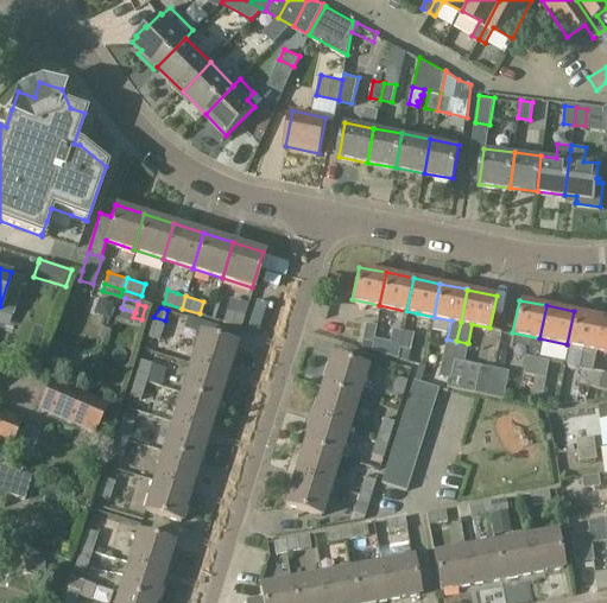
[(222,321),(241,327),(245,315),(227,309),(222,321)]
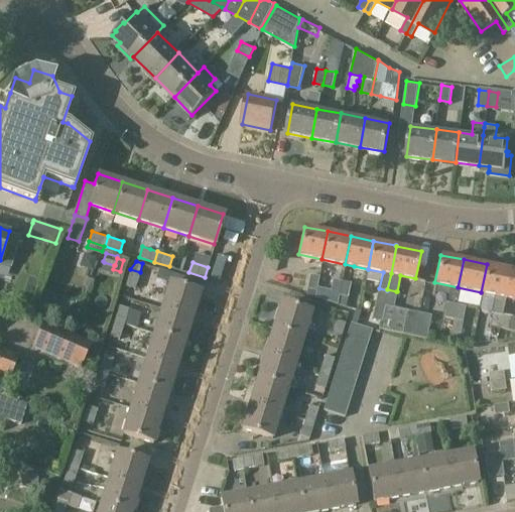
[(487,264),(481,292),(494,294),(491,311),(493,312),(501,314),(503,314),(503,313),(506,297),(504,297),(510,269),(487,264)]
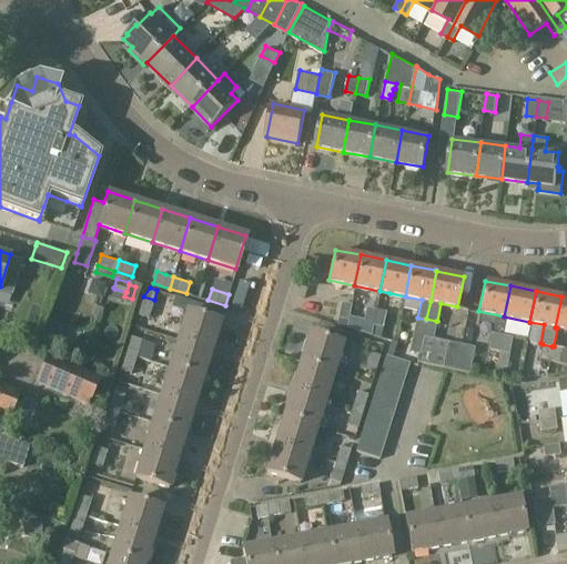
[(154,300),(143,296),(138,313),(149,316),(154,300)]
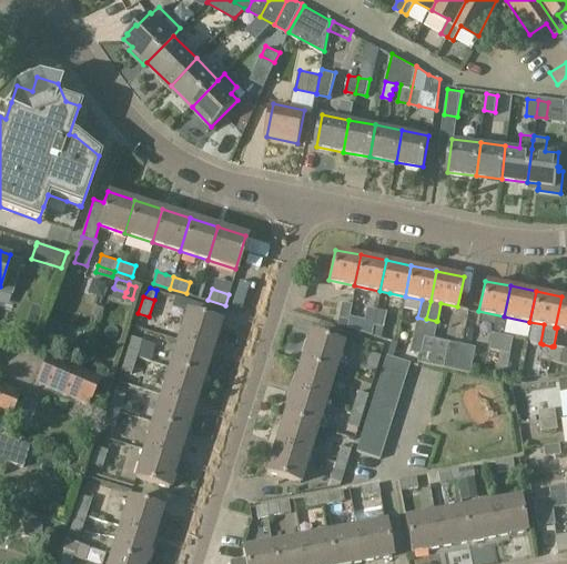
[(566,296),(562,296),(555,328),(566,329),(566,296)]
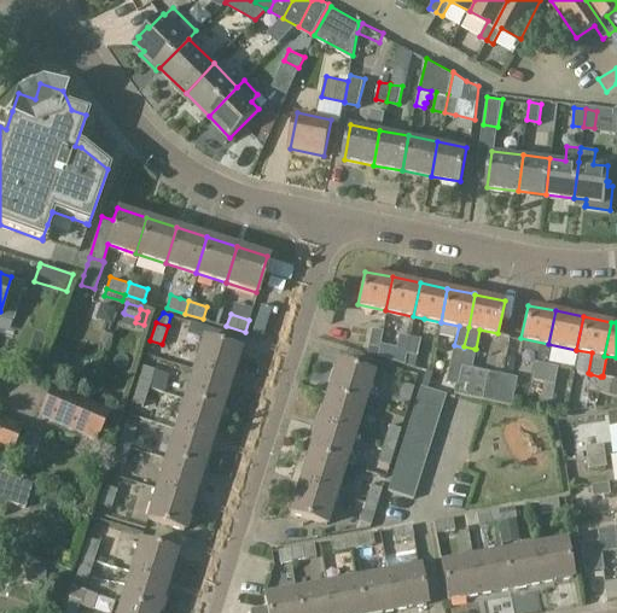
[(371,326),(371,327),(367,343),(378,345),(379,345),(382,330),(382,328),(371,326)]
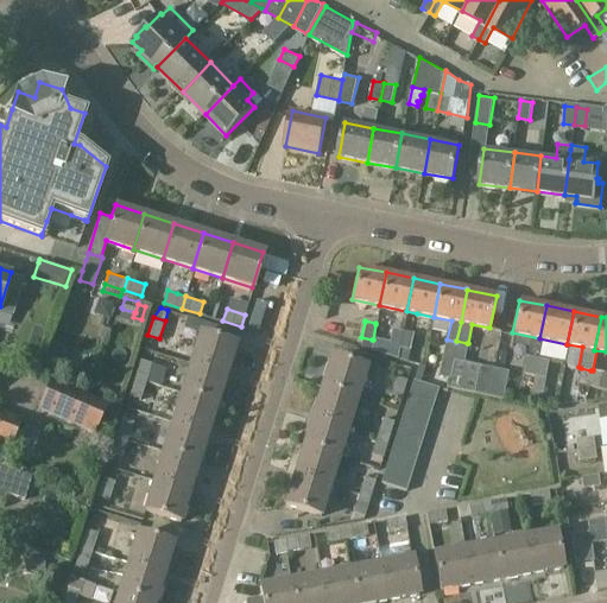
[(392,328),(389,344),(399,347),(403,329),(392,328)]
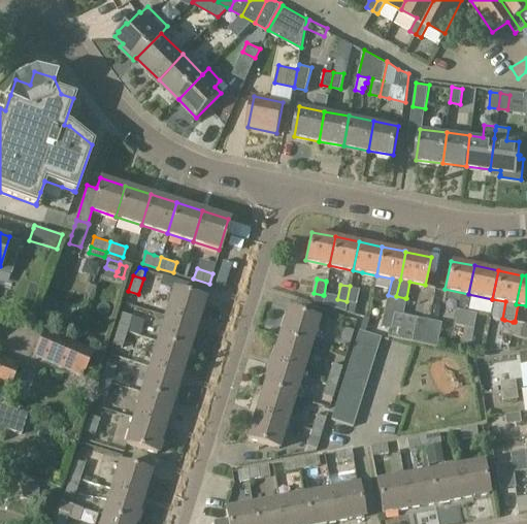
[(359,288),(350,286),(347,301),(356,303),(359,288)]
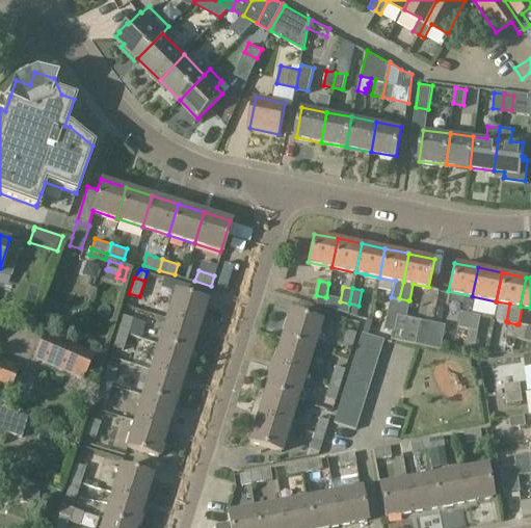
[(165,315),(197,324),(206,298),(174,289),(165,315)]
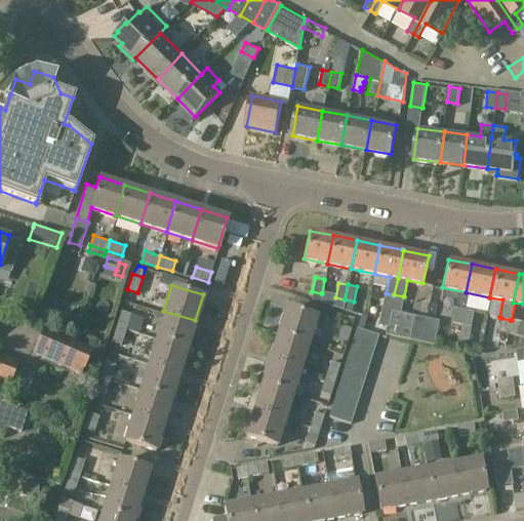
[(386,293),(378,324),(388,325),(391,310),(394,295),(386,293)]
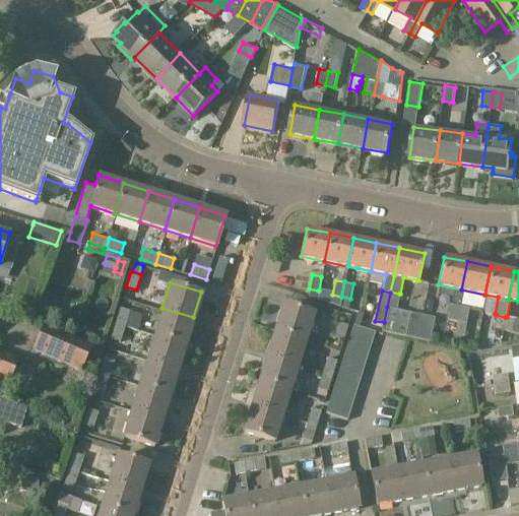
[(24,293),(18,292),(13,306),(31,312),(37,298),(24,293)]
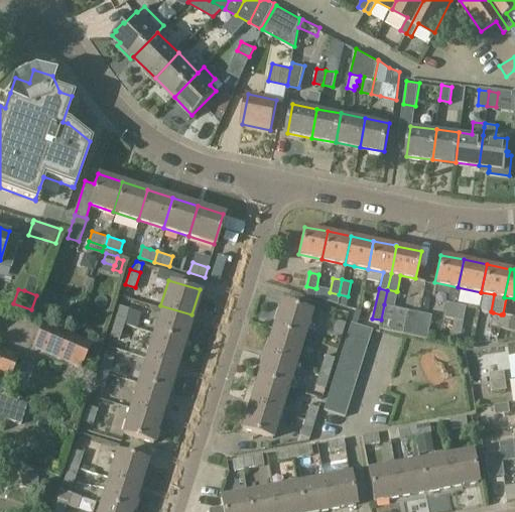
[(387,289),(387,290),(384,304),(393,306),(396,291),(387,289)]
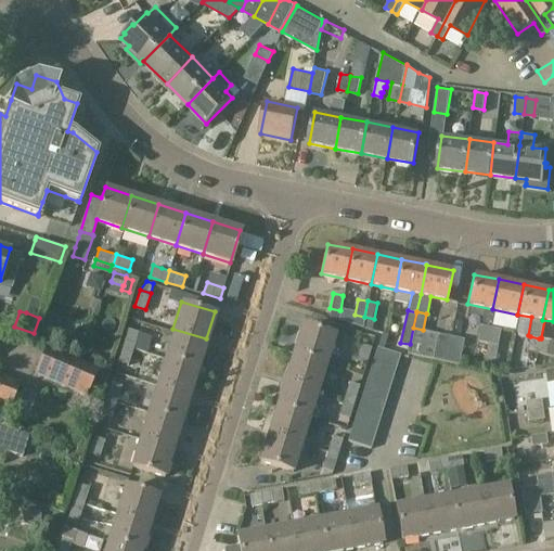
[(56,323),(39,318),(34,333),(52,338),(56,323)]
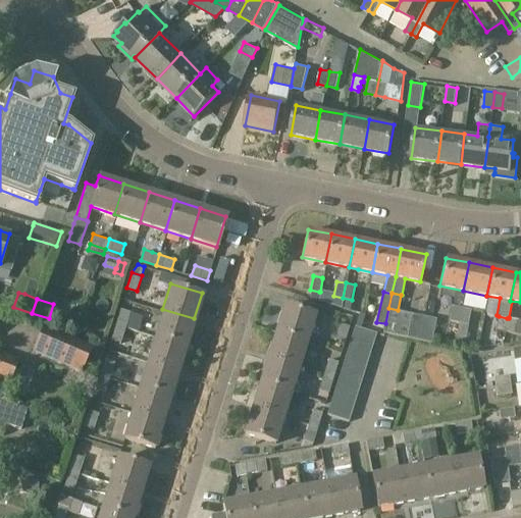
[(314,314),(283,305),(275,330),(306,340),(314,314)]
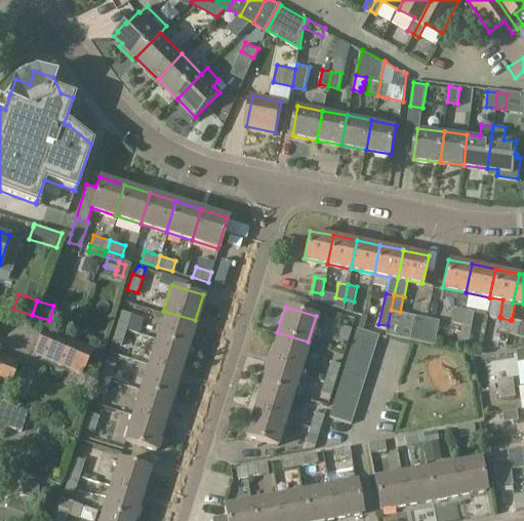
[(454,307),(452,322),(461,323),(465,309),(454,307)]
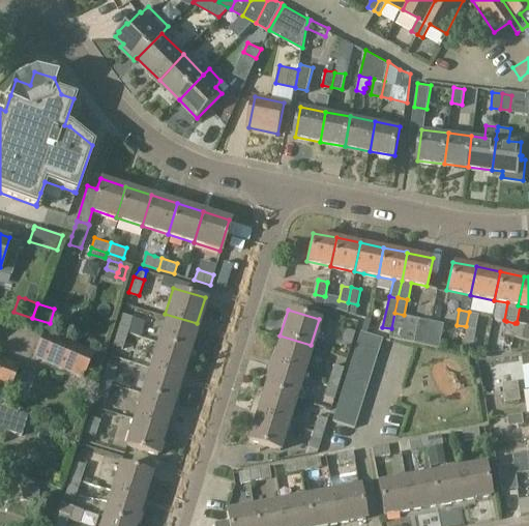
[(478,314),(469,312),(466,326),(467,327),(475,328),(478,314)]
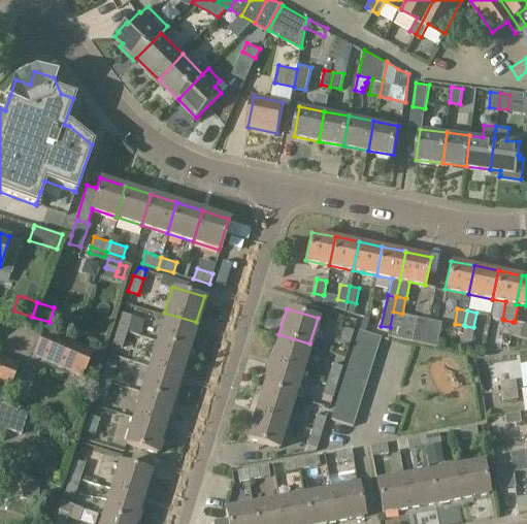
[(127,330),(131,315),(122,312),(117,327),(127,330)]
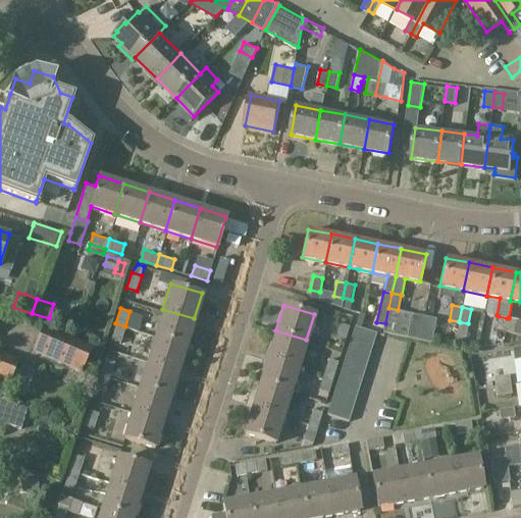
[(385,323),(383,331),(384,332),(407,337),(412,312),(399,310),(398,310),(388,308),(385,323)]
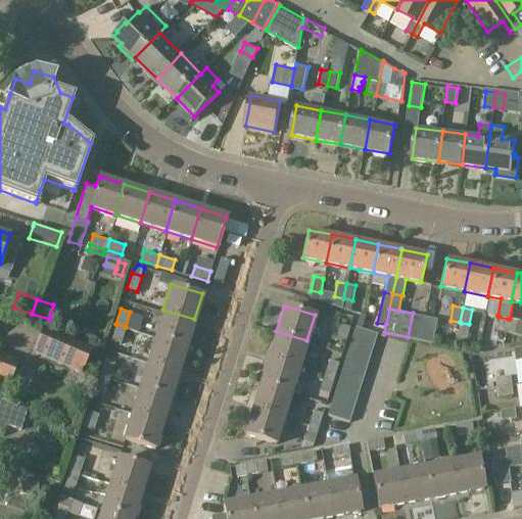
[(162,310),(154,334),(186,344),(194,319),(162,310)]
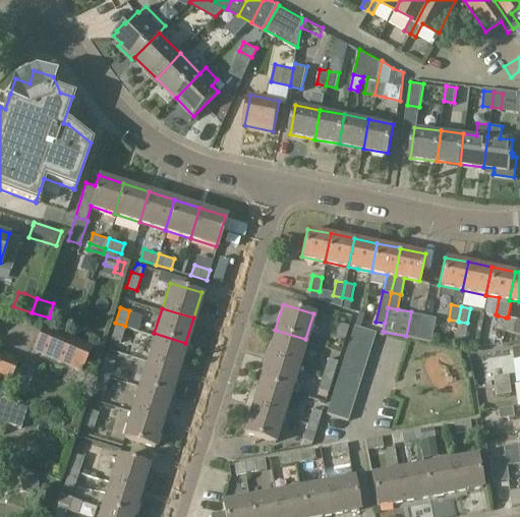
[(423,314),(411,311),(406,336),(418,339),(423,314)]
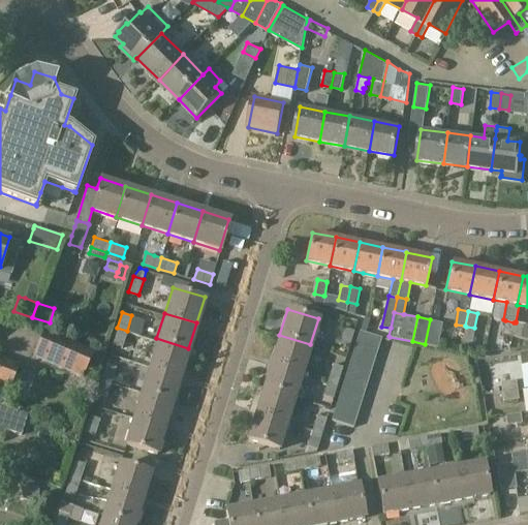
[(442,322),(430,319),(425,344),(437,346),(442,322)]
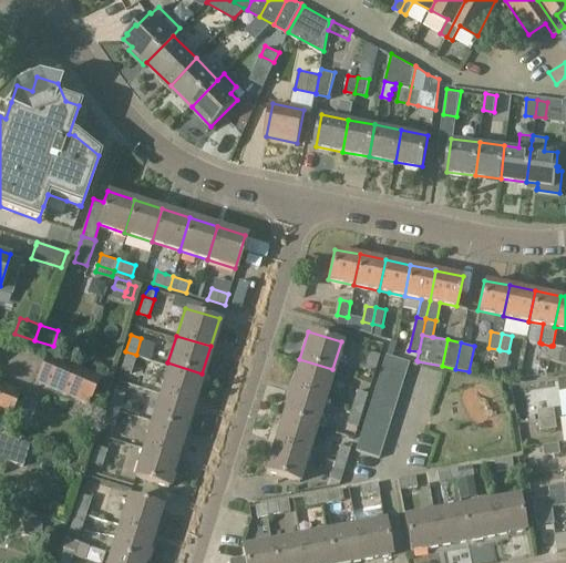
[(551,346),(542,344),(539,358),(548,359),(551,346)]
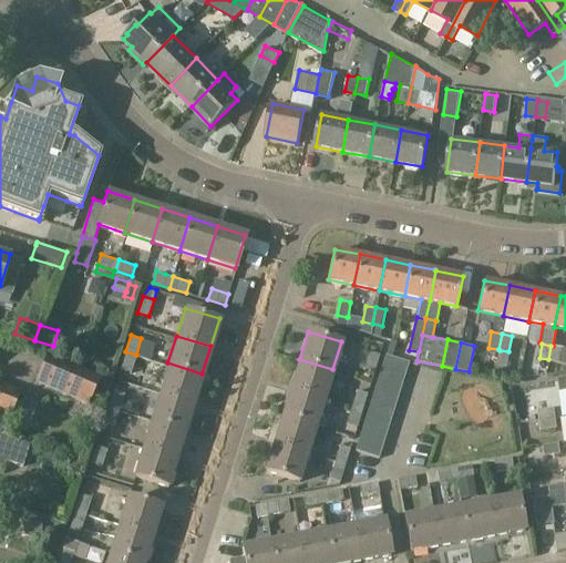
[(553,346),(551,346),(548,359),(565,362),(565,347),(553,345),(553,346)]
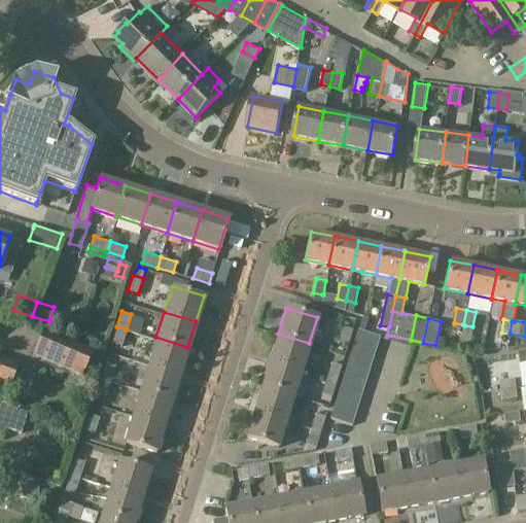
[(348,344),(353,327),(342,324),(337,341),(348,344)]
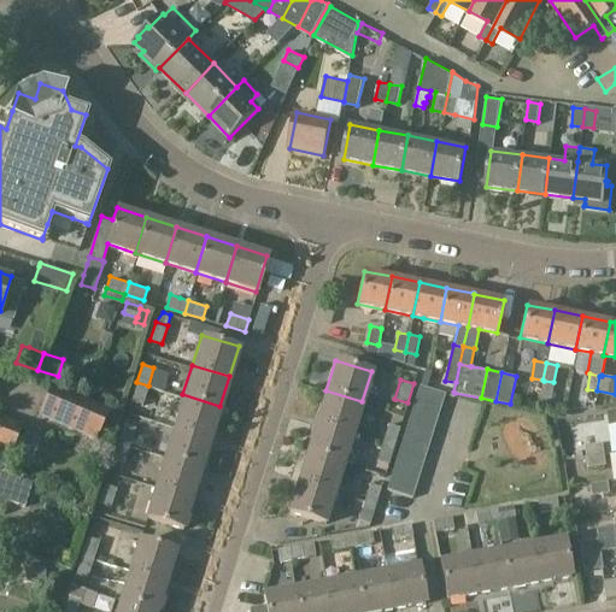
[(553,382),(544,381),(539,402),(550,404),(555,383),(553,382)]
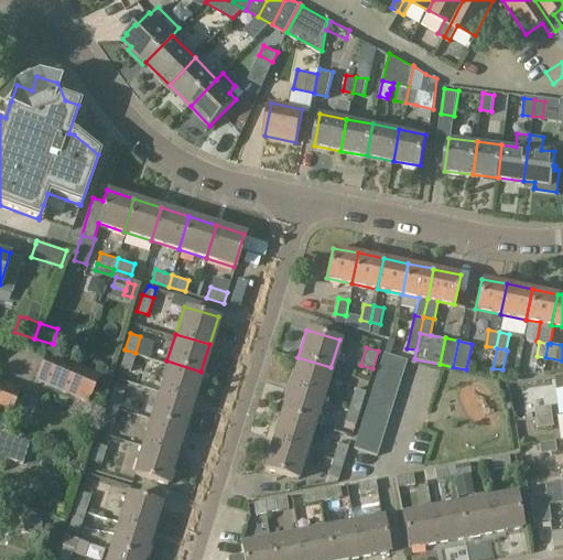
[(136,353),(125,350),(120,366),(130,369),(136,353)]
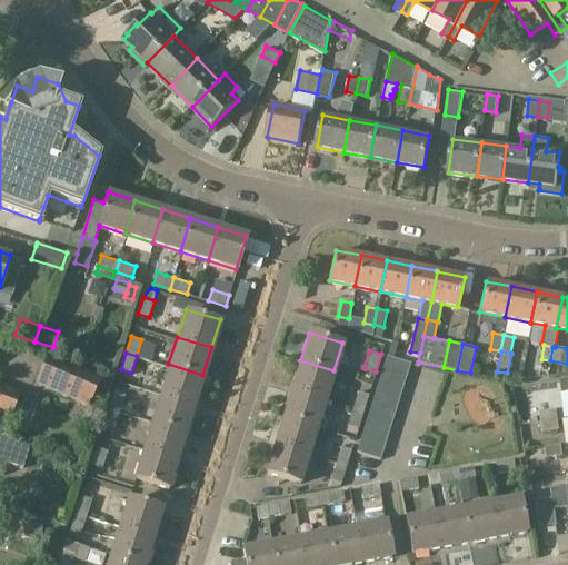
[(35,383),(89,407),(102,377),(48,354),(35,383)]
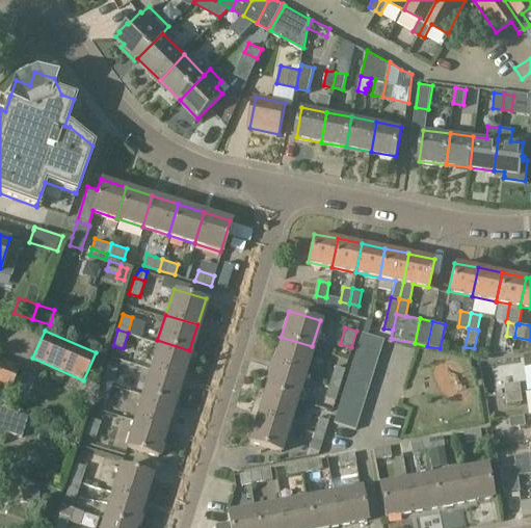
[(361,331),(359,340),(380,347),(383,338),(361,331)]
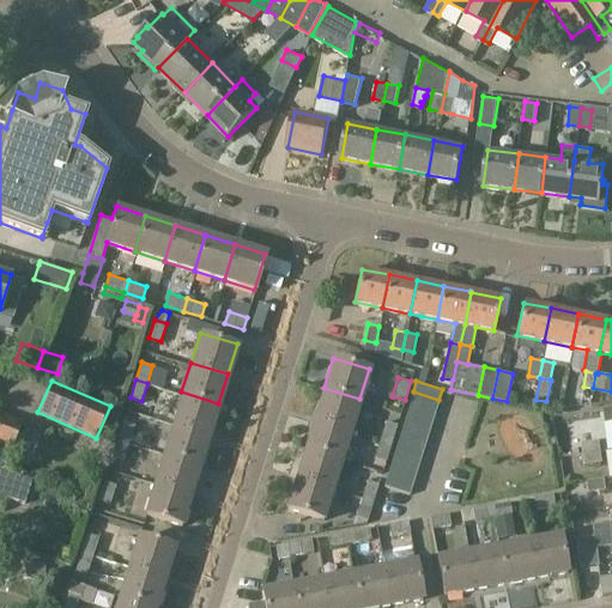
[(323,388),(314,417),(351,429),(359,399),(323,388)]
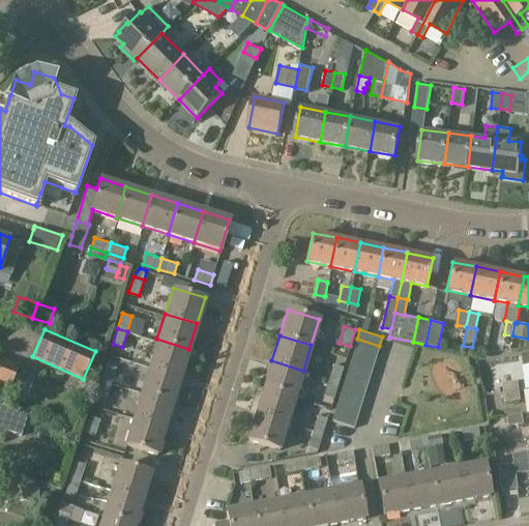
[(188,349),(156,339),(149,364),(180,375),(188,349)]
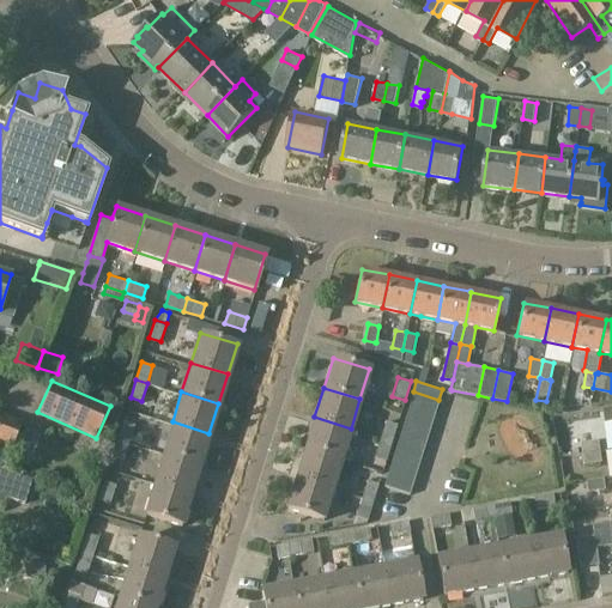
[(438,400),(413,391),(408,405),(435,412),(438,400)]
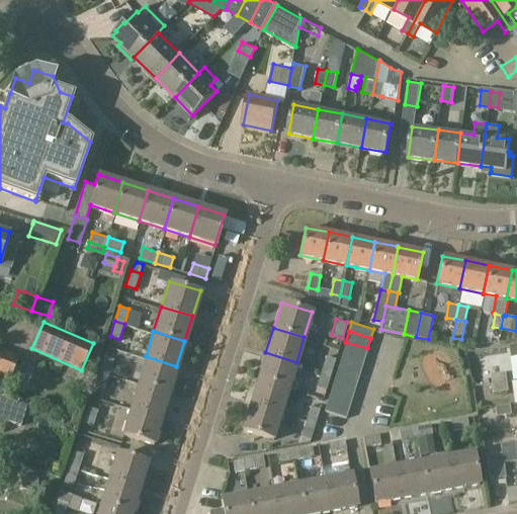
[(345,342),(342,352),(363,359),(367,348),(345,342)]
